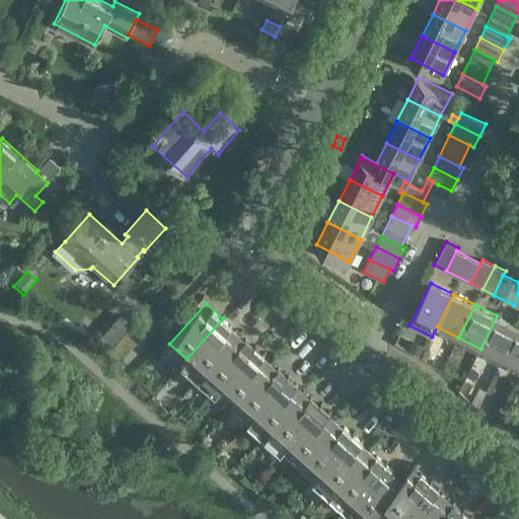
[(116,340),(133,319),(122,310),(104,330),(116,340)]
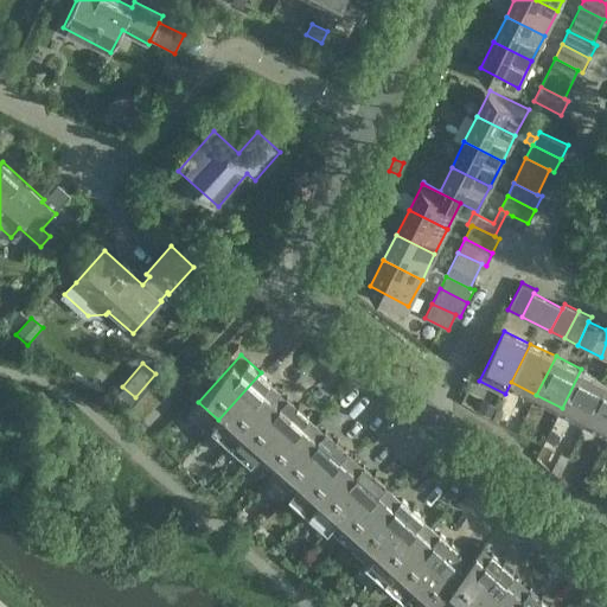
[(606,382),(581,369),(562,408),(587,420),(606,382)]
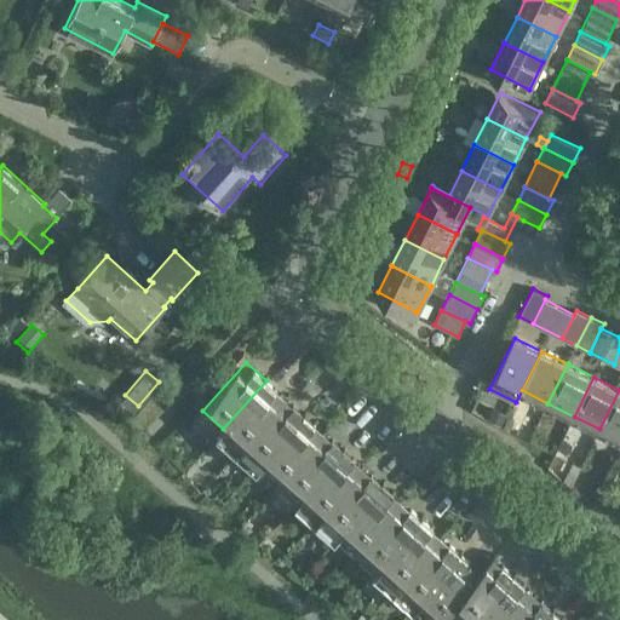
[(267,380),(223,429),(242,447),(286,397),(267,380)]
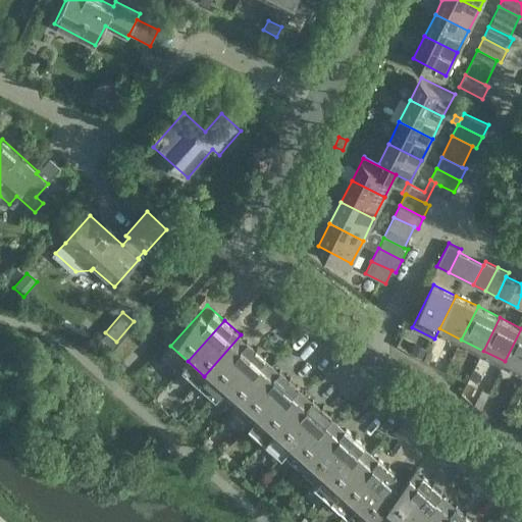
[(521,327),(521,328),(505,361),(521,369),(521,327)]
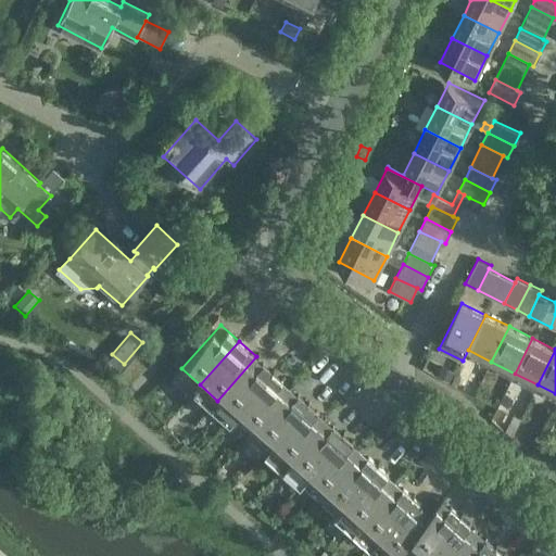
[(256,356),(217,401),(235,416),(274,371),(256,356)]
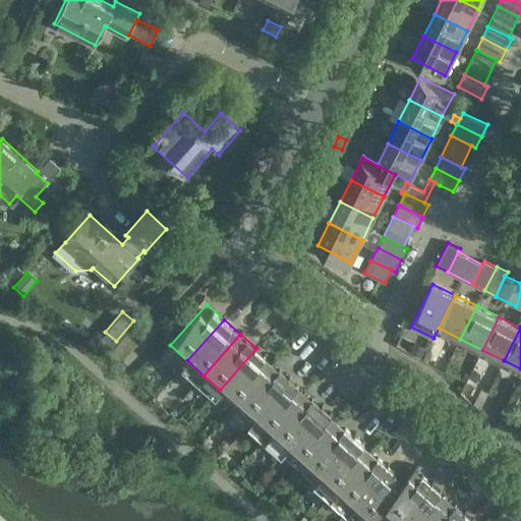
[(406,348),(409,342),(402,339),(399,345),(406,348)]
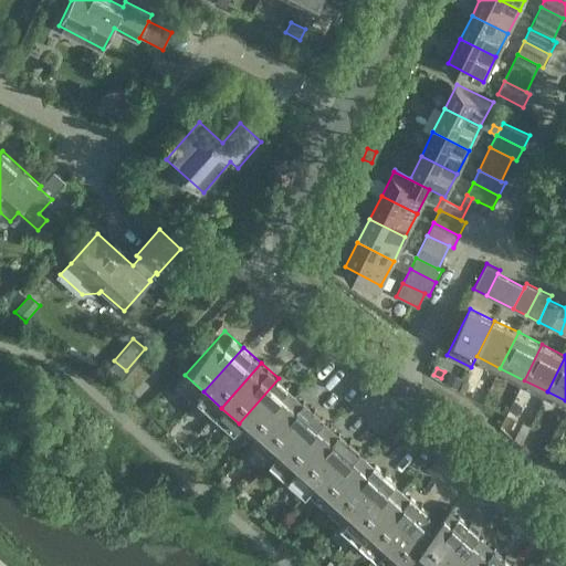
[(458,390),(462,378),(450,373),(444,384),(458,390)]
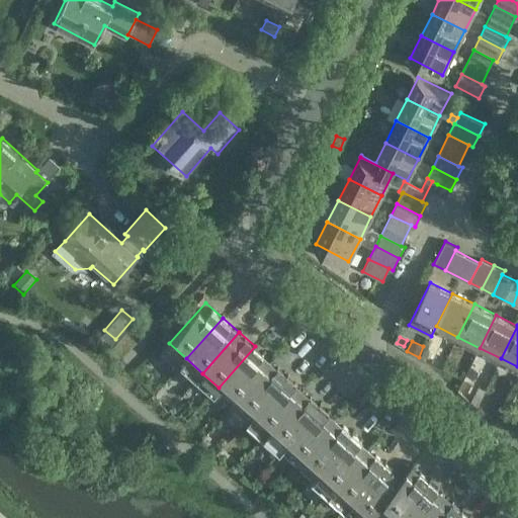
[(255,346),(219,387),(235,402),(271,361),(255,346)]
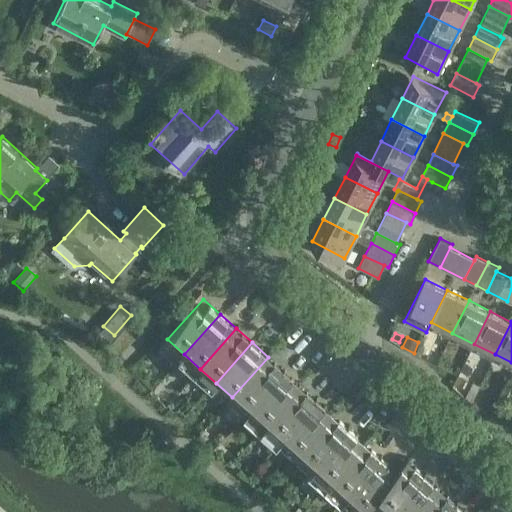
[(424,349),(418,346),(414,353),(420,356),(424,349)]
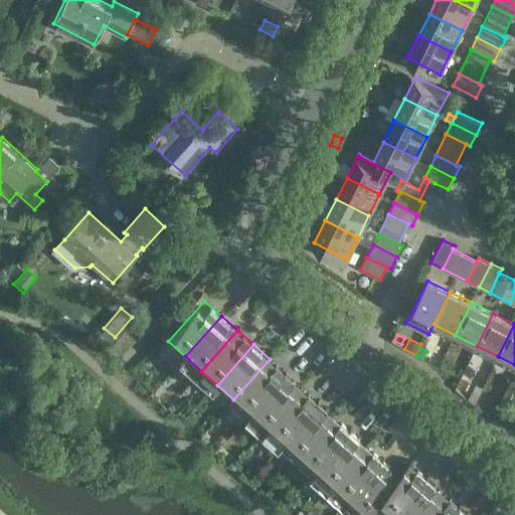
[(427,361),(438,366),(442,358),(439,357),(437,360),(430,357),(427,361)]
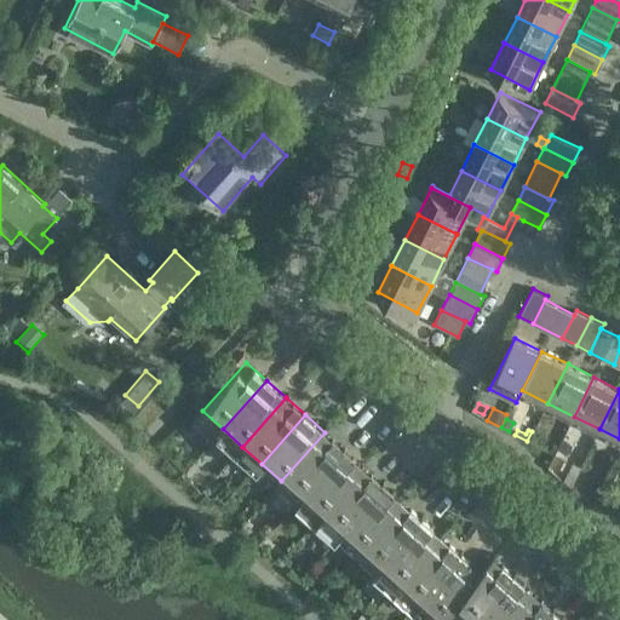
[(325,432),(281,481),(300,499),(344,449),(325,432)]
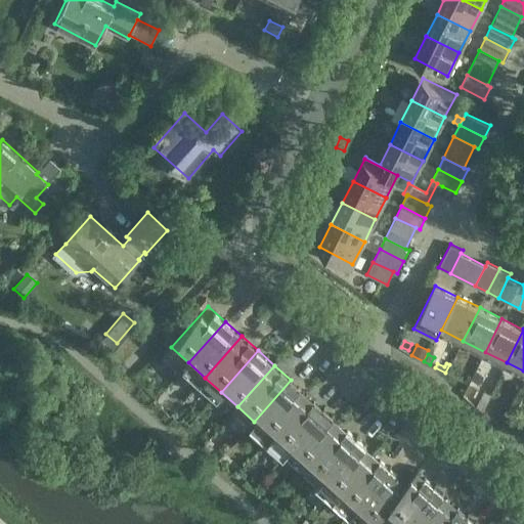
[(291,380),(254,422),(271,436),(308,394),(291,380)]
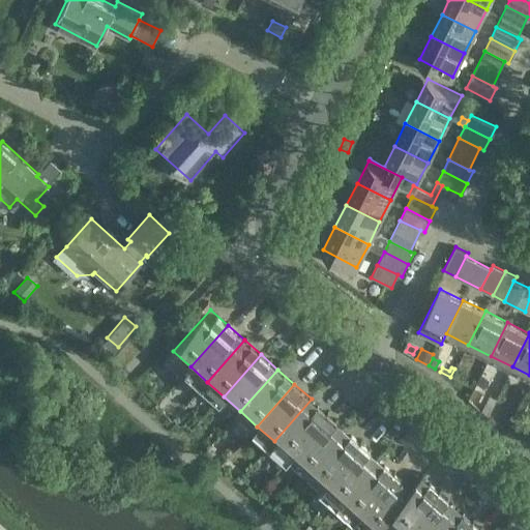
[(488,417),(496,399),(489,394),(481,412),(488,417)]
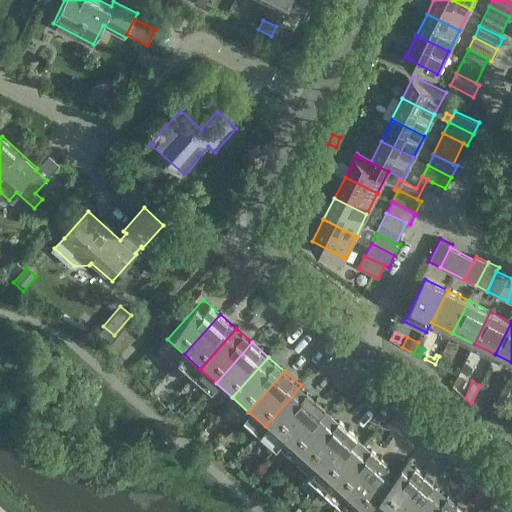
[(301,385),(265,426),(281,440),(317,400),(301,385)]
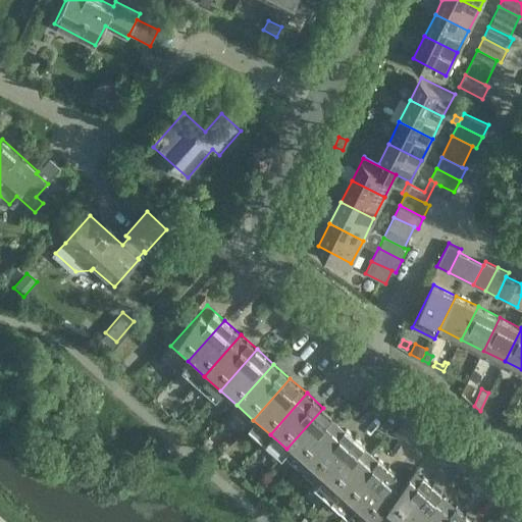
[(323,408),(286,449),(303,464),(340,422),(323,408)]
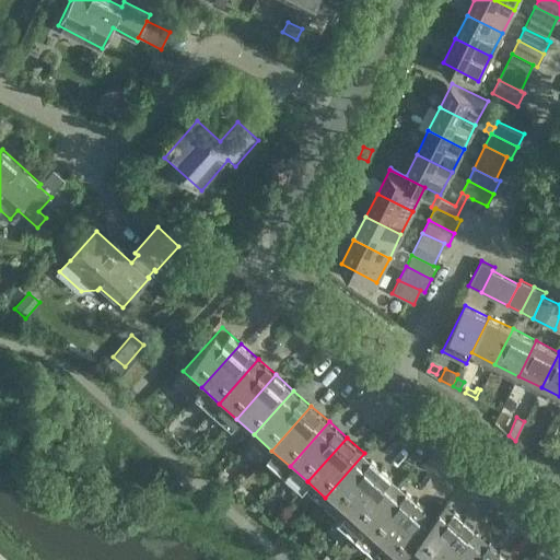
[(364,453),(325,498),(342,513),(382,469),(364,453)]
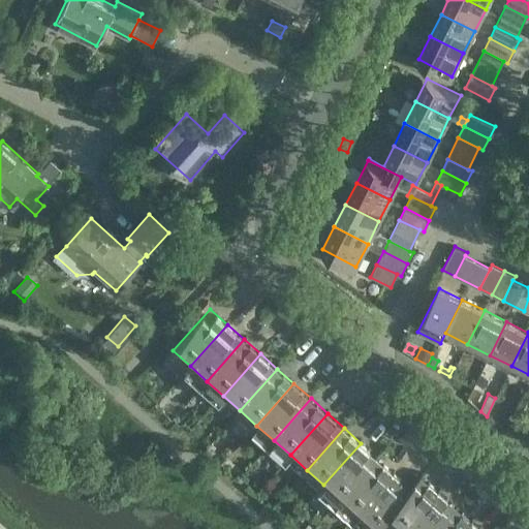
[(361,443),(323,485),(340,499),(377,458),(361,443)]
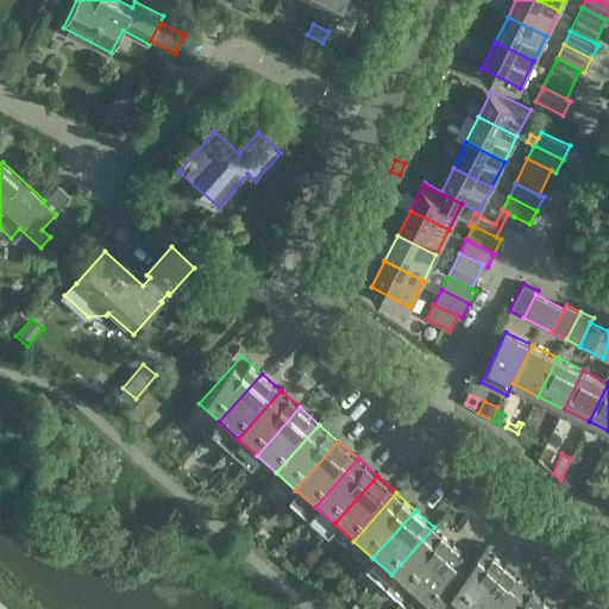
[(434,527),(391,575),(410,592),(453,544),(434,527)]
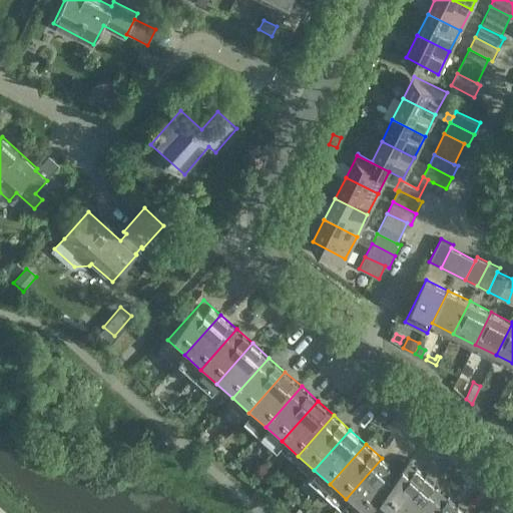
[(382,458),(346,499),(362,512),(373,501),(399,473),(382,458)]
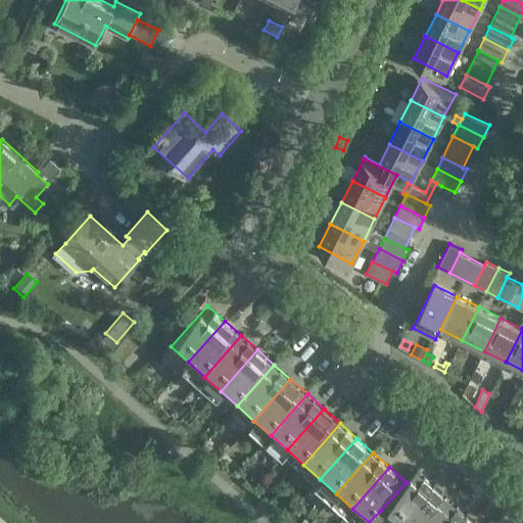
[(407,482),(380,511),(393,522),(398,522),(433,484),(417,470),(407,482)]
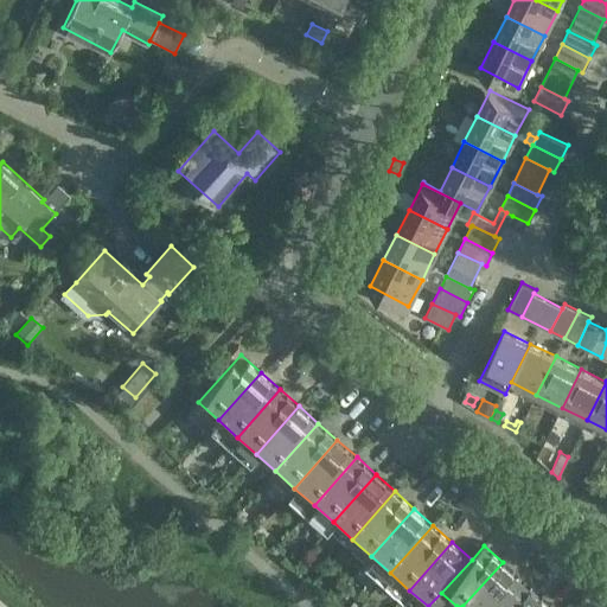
[(503,562),(462,606),(497,606),(522,579),(503,562)]
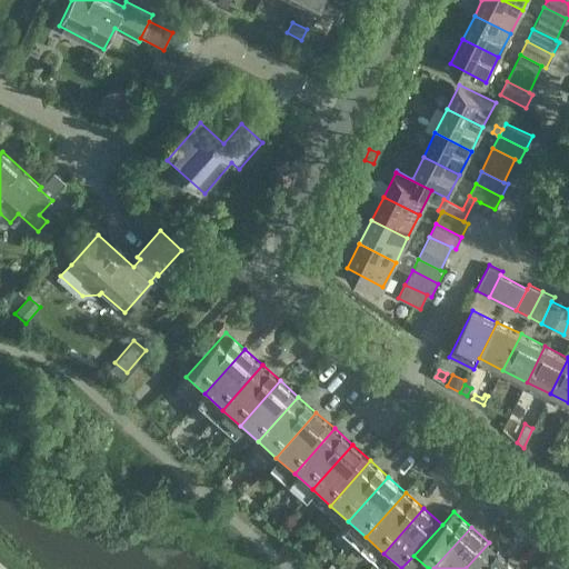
[(489,542),(466,568),(498,568),(507,559),(489,542)]
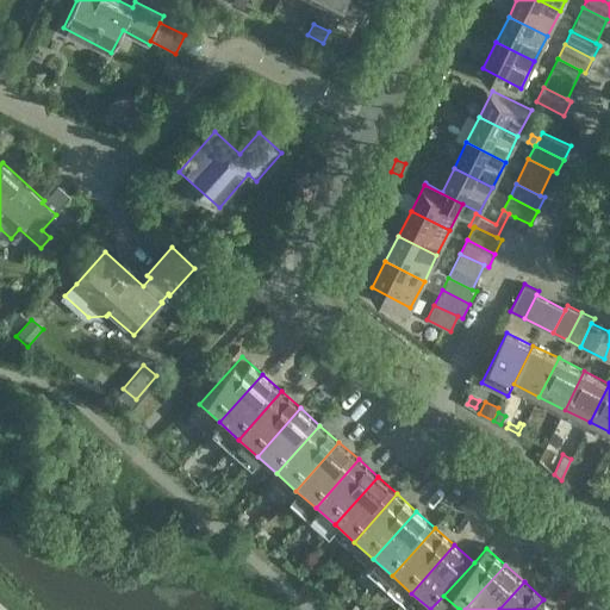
[(555,609),(543,599),(534,609),(555,609)]
